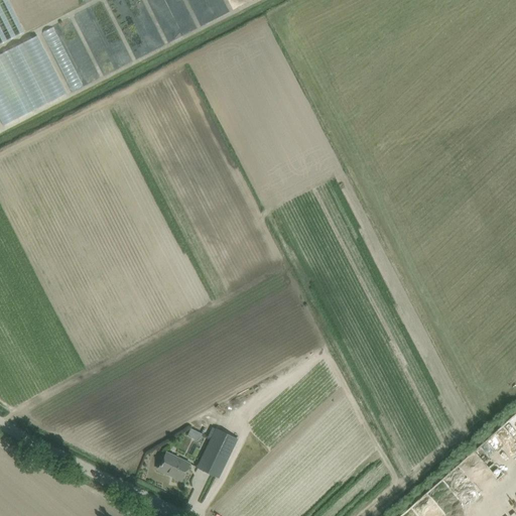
[(0,0),(0,43),(3,42),(24,32),(7,0),(0,0)]
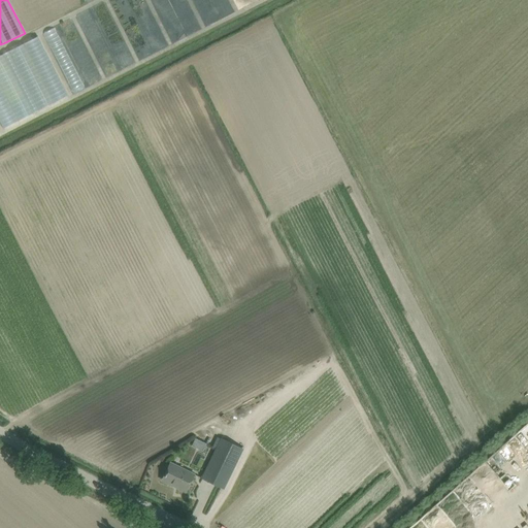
[(81,18),(91,35),(100,30),(90,13),(81,18)]
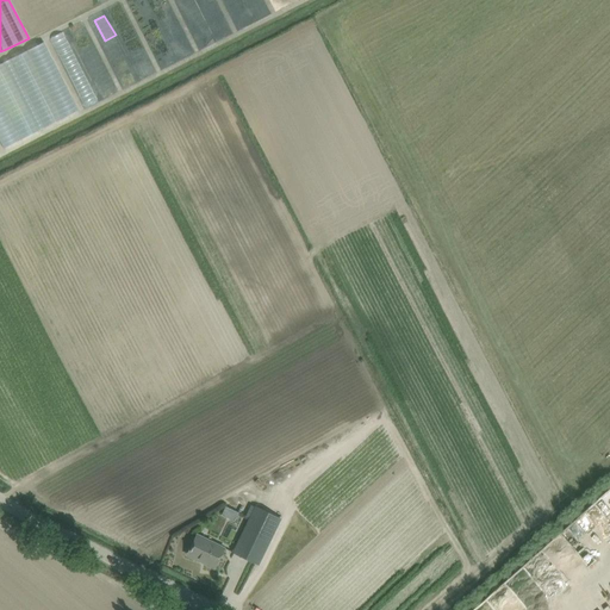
[(85,54),(97,48),(85,25),(74,30),(85,54)]
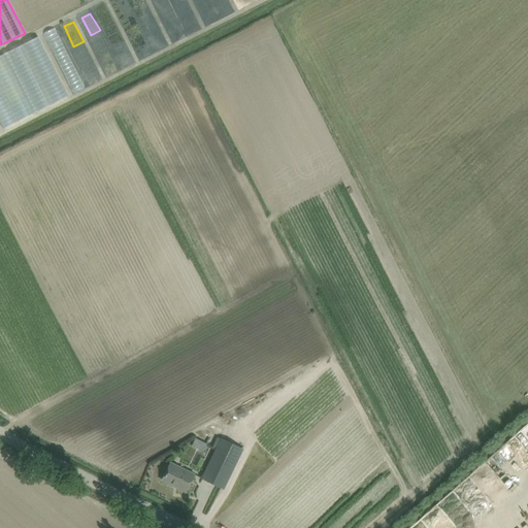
[(86,91),(60,29),(50,34),(75,96),(86,91)]
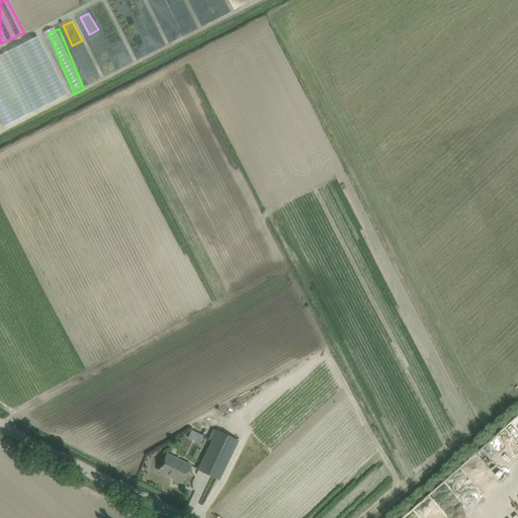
[(70,98),(44,37),(14,50),(40,110),(70,98)]
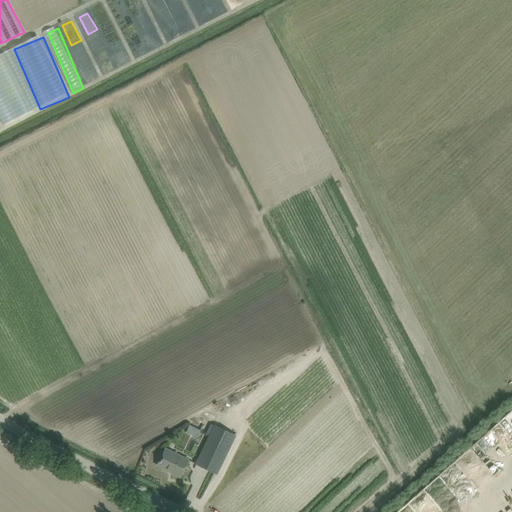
[(106,43),(94,47),(106,75),(117,71),(106,43)]
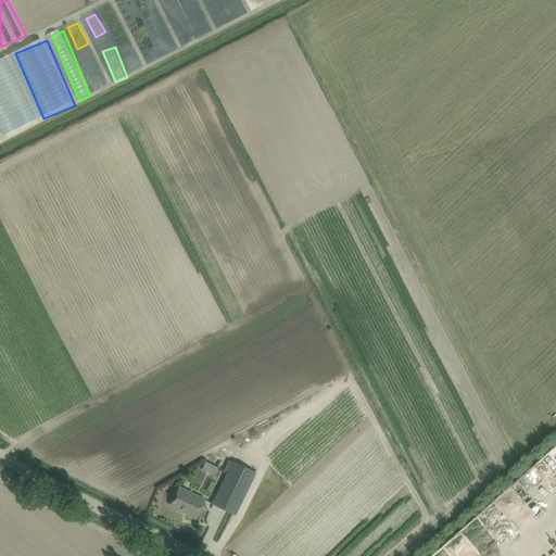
[(98,91),(109,86),(92,53),(81,58),(98,91)]
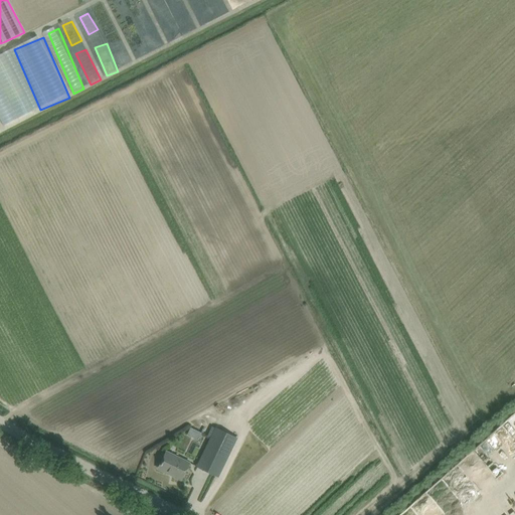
[(215,427),(200,458),(196,467),(218,477),(222,468),(236,438),(215,427)]
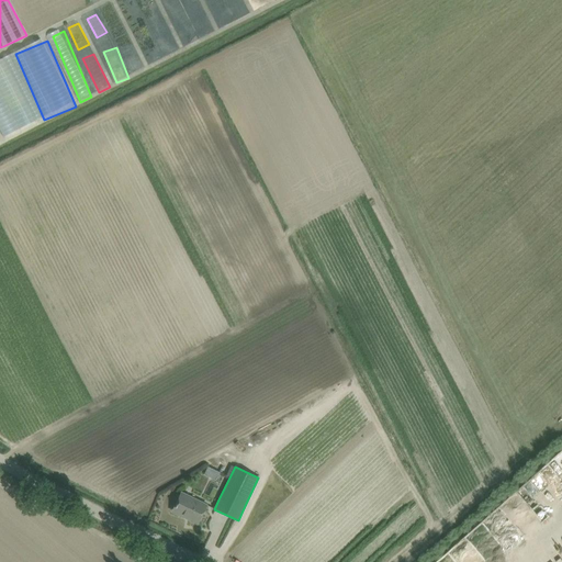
[(212,468),(209,475),(223,482),(226,474),(212,468)]
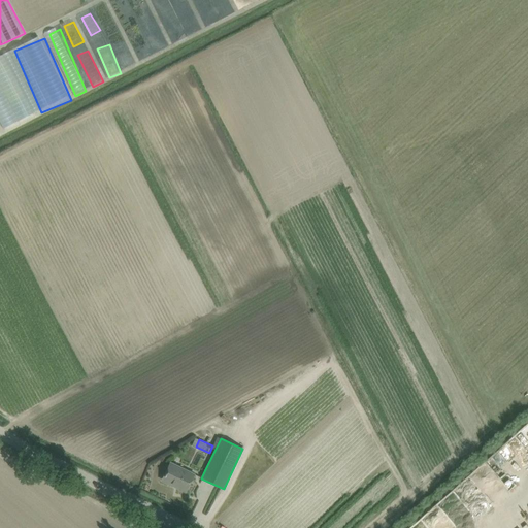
[(186,492),(190,483),(194,474),(170,462),(167,469),(163,479),(177,486),(176,488),(186,492)]
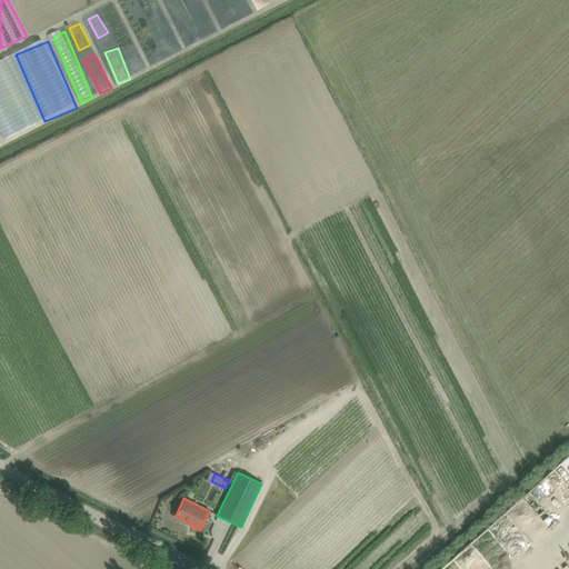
[(502,533),(506,538),(515,532),(511,528),(502,533)]
